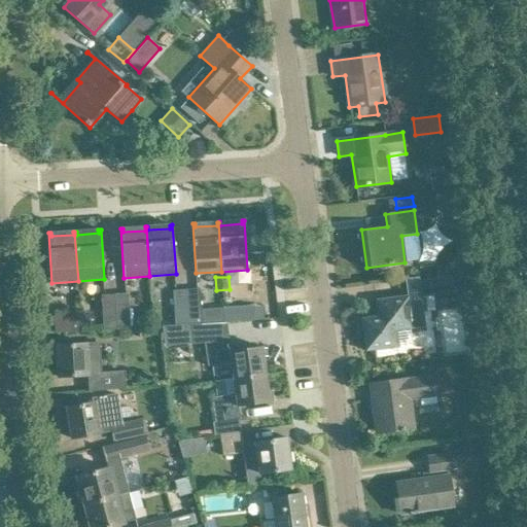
[(365,351),(399,347),(397,329),(426,326),(420,278),(398,281),(400,297),(367,301),(370,317),(361,318),(365,351)]
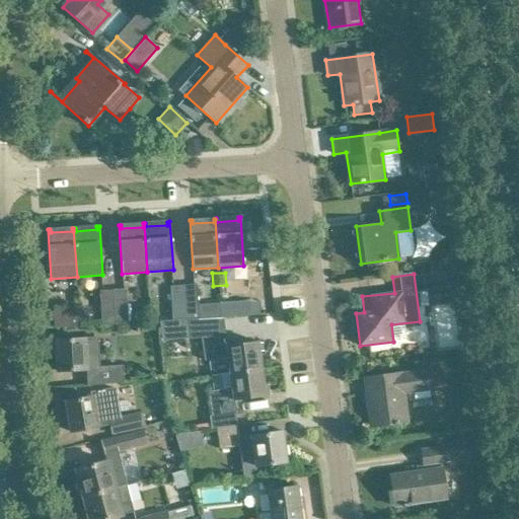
[(187,319),(189,319),(200,318),(198,284),(183,285),(187,319)]
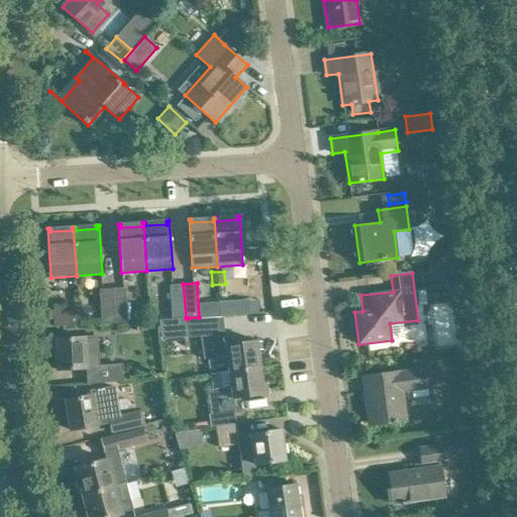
[(170,285),(173,319),(186,318),(183,284),(170,285)]
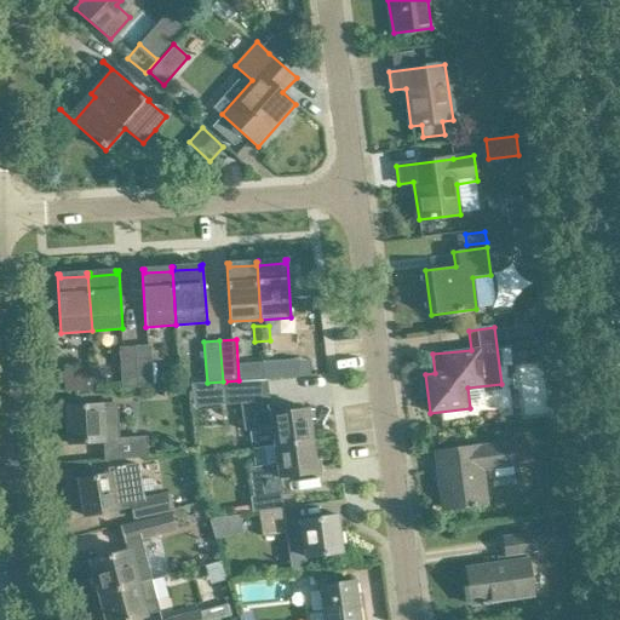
[(150,345),(135,346),(138,386),(154,385),(150,345)]
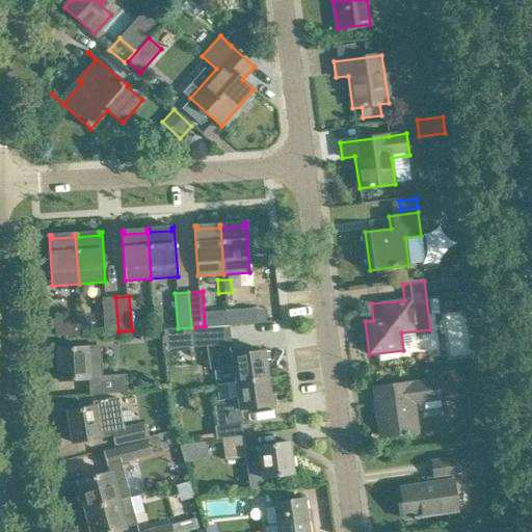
[(118,331),(115,297),(102,298),(105,333),(118,331)]
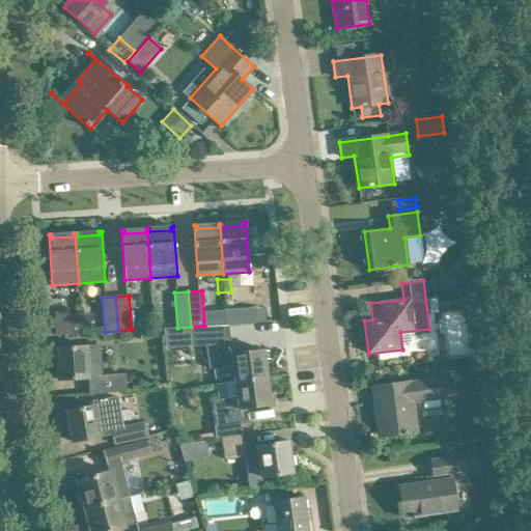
[(226,311),(227,325),(228,325),(256,323),(255,308),(226,311)]
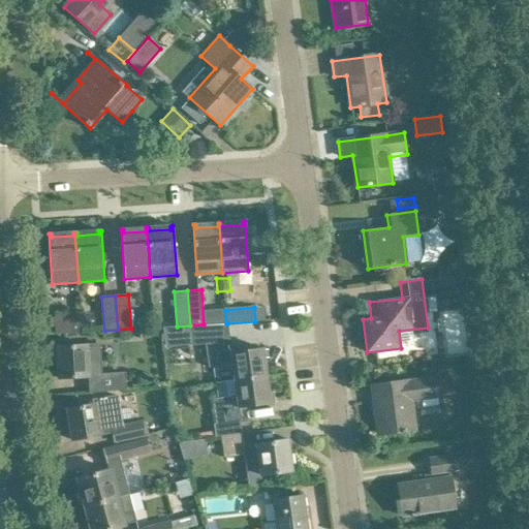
[(55,335),(82,333),(81,314),(54,316),(55,335)]
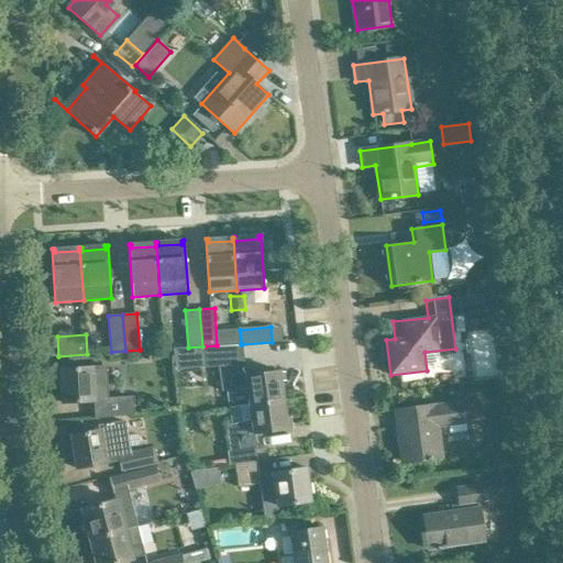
[(205,346),(207,366),(219,365),(222,392),(247,388),(250,405),(284,399),(279,371),(246,375),(244,362),(242,344),(241,344),(217,345),(205,346)]
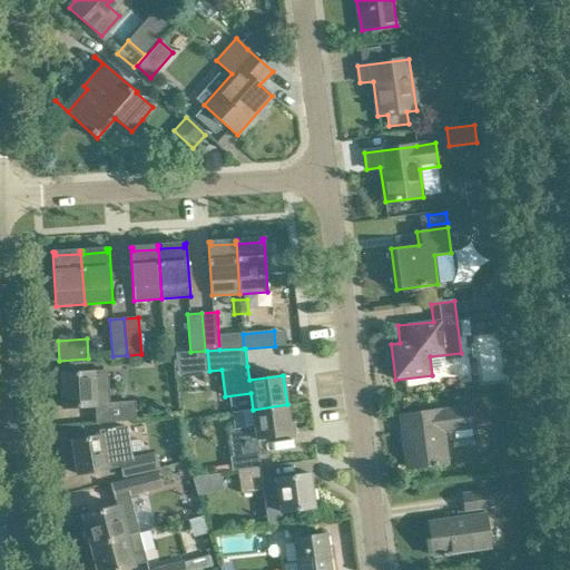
[(62,408),(95,406),(94,372),(60,374),(62,408)]
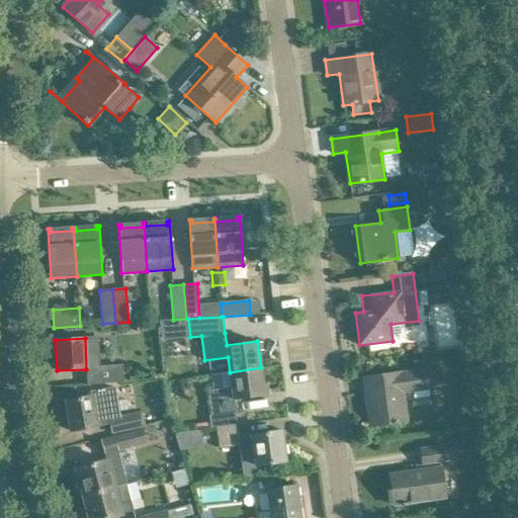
[(121,381),(121,367),(100,368),(101,382),(121,381)]
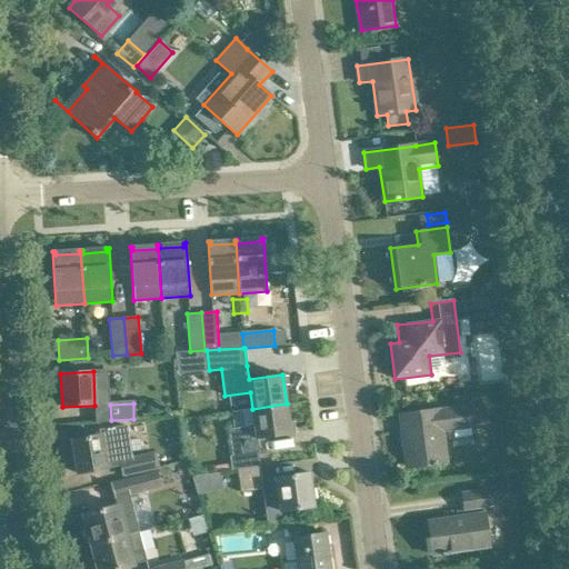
[(290,433),(287,403),(252,409),(233,411),(236,428),(229,429),(232,456),(237,456),(238,469),(260,466),(257,438),(290,433)]
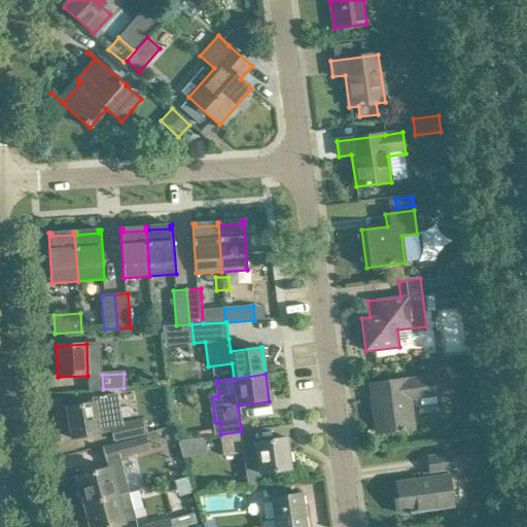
[(438,394),(436,376),(370,384),(372,399),(375,398),(379,431),(377,432),(377,433),(415,427),(411,398),(438,394)]
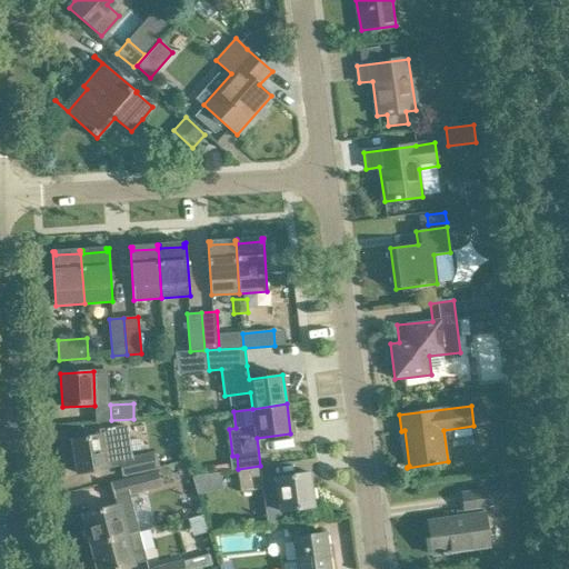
[(129,449),(126,426),(99,430),(100,435),(71,439),(77,473),(107,469),(105,452),(129,449)]
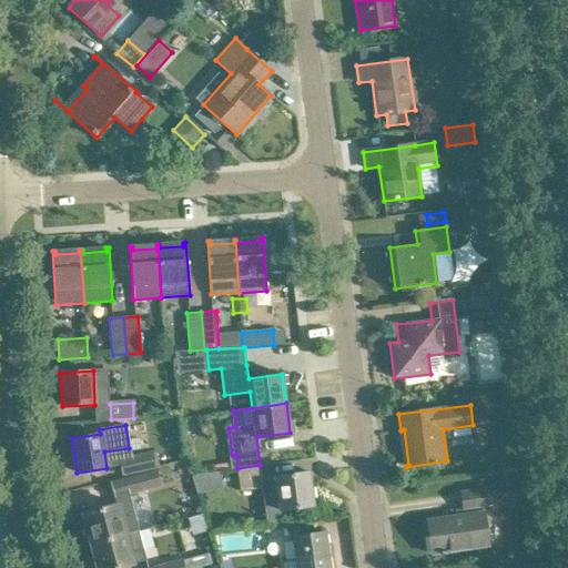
[(119,460),(121,475),(154,469),(152,455),(119,460)]
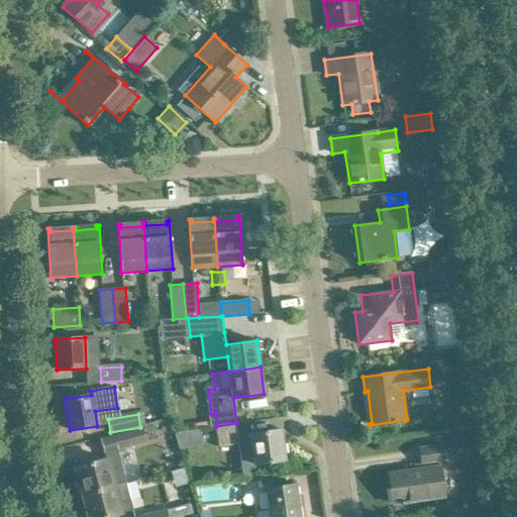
[(281,429),(250,434),(238,435),(236,423),(216,426),(219,446),(239,444),(243,479),(257,477),(255,464),(285,460),(281,429)]
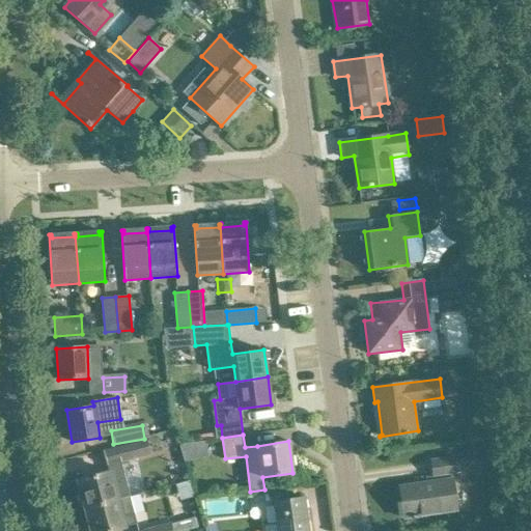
[(124,479),(122,468),(120,462),(149,454),(146,440),(102,451),(108,472),(78,479),(85,508),(117,500),(112,482),(124,479)]
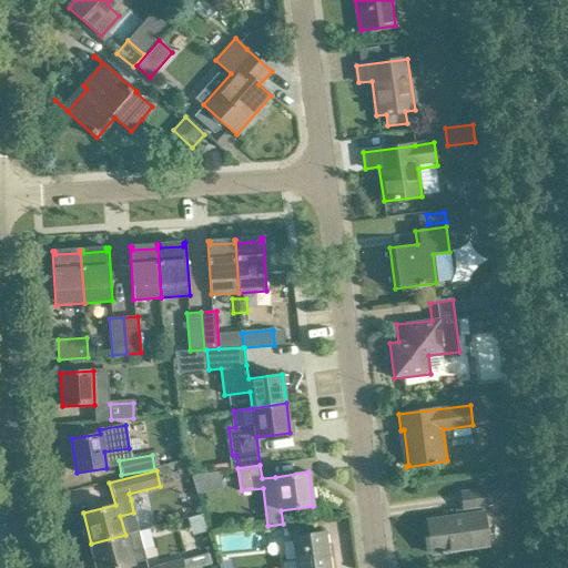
[(493,504),(490,489),(460,493),(464,515),(426,520),(432,554),(440,553),(442,555),(446,554),(446,551),(489,546),(485,514),(483,514),(482,506),(493,504)]
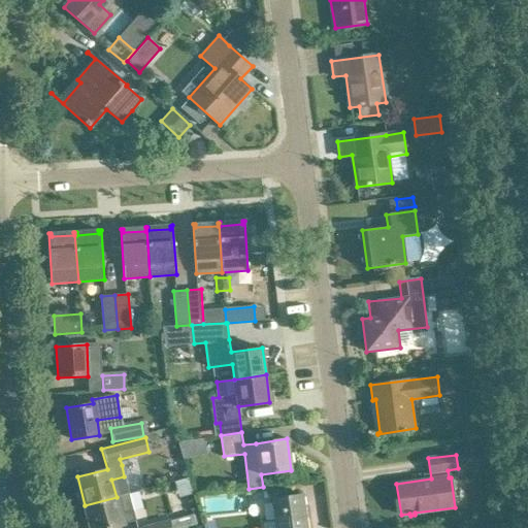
[(109,527),(136,521),(133,509),(129,493),(117,497),(85,505),(90,527),(109,527)]
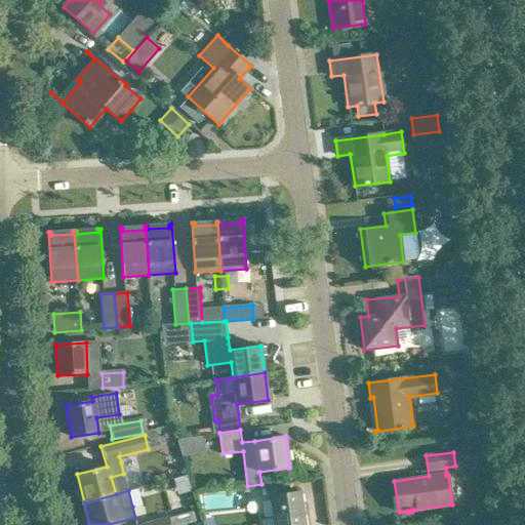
[(305,524),(300,491),(271,495),(274,524),(305,524)]
